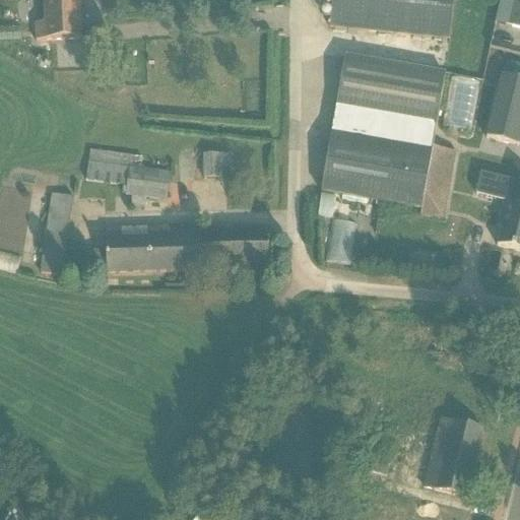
[(26,0),(27,42),(76,41),(75,0),(26,0)]
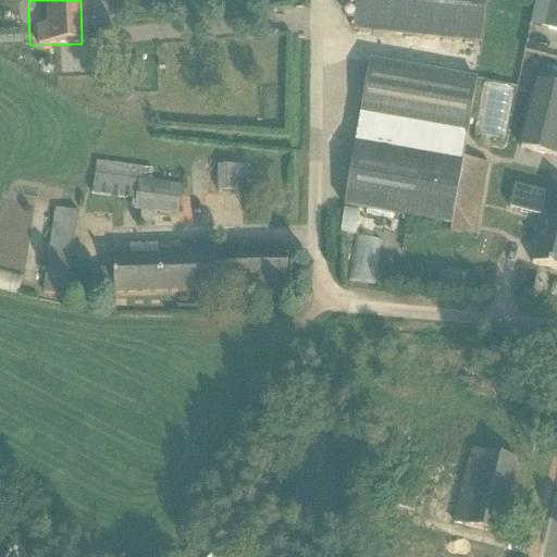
[(484,0),(353,0),(351,25),(483,34),(484,0)]
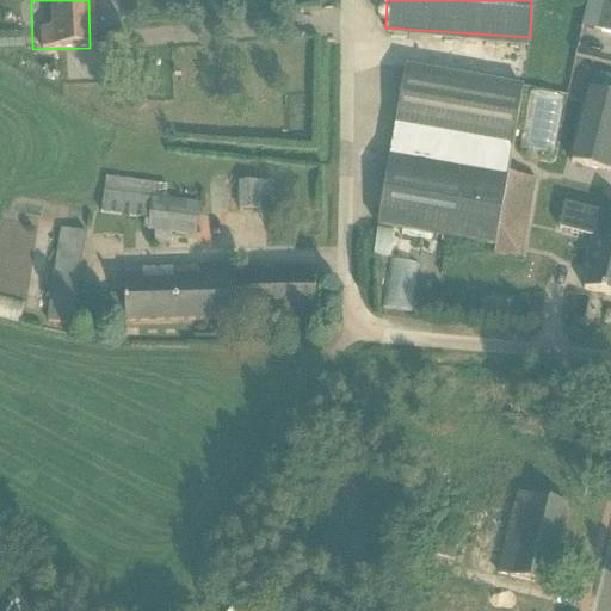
[(610,0),(586,0),(578,35),(610,42),(610,0)]
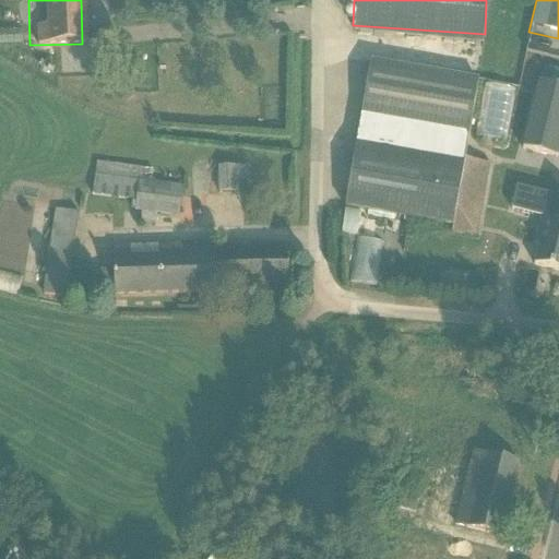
[(465,157),(485,79),(368,51),(361,76),(336,70),(332,88),(341,91),(329,140),(359,147),(346,201),(483,234),(499,166),(465,157)]
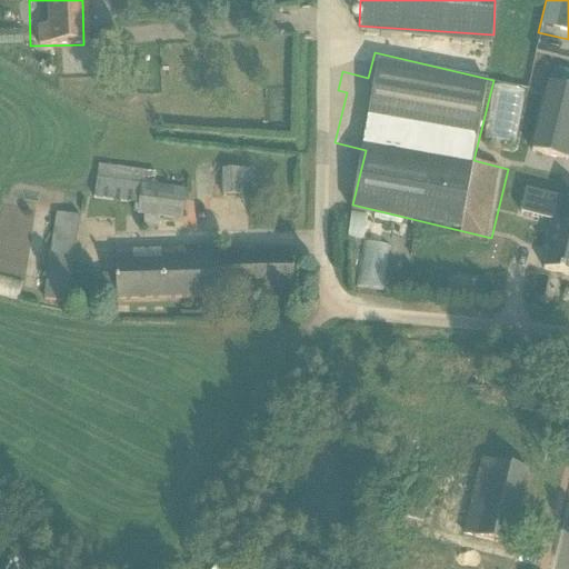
[(526,153),(563,163),(568,141),(568,91),(545,86),(526,153)]
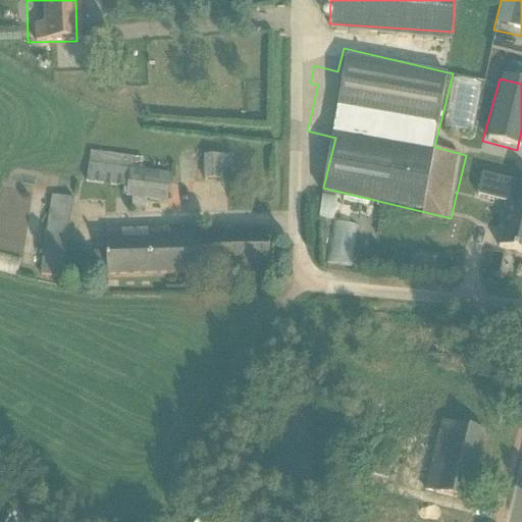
[(455,86),(454,108),(477,110),(478,87),(455,86)]
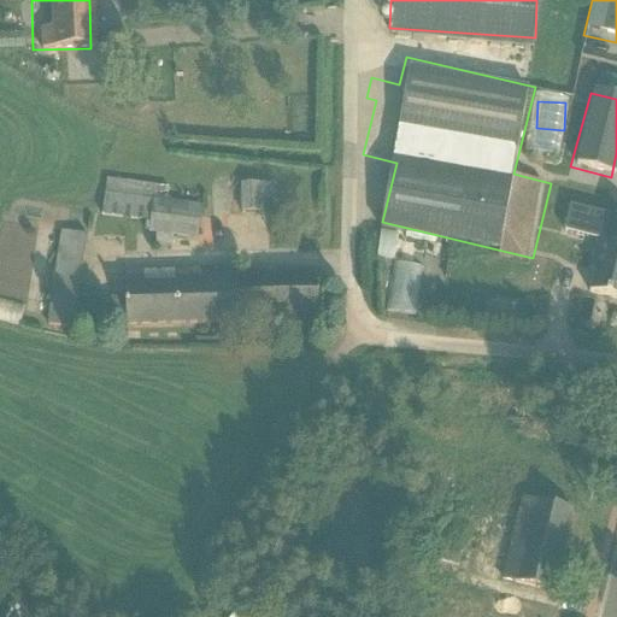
[(195,240),(203,206),(164,200),(168,184),(105,180),(101,209),(146,212),(144,231),(195,240)]
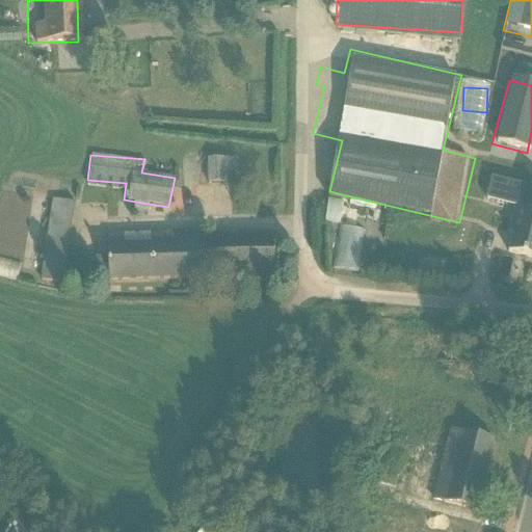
[(232,155),(210,155),(209,180),(232,180),(232,155)]
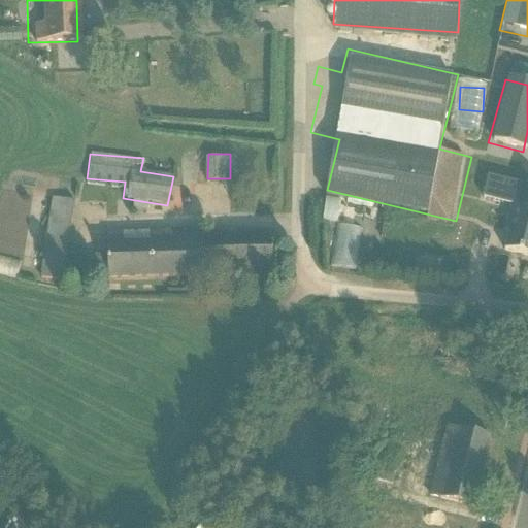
[(488,246),(527,255),(527,175),(505,170),(488,246)]
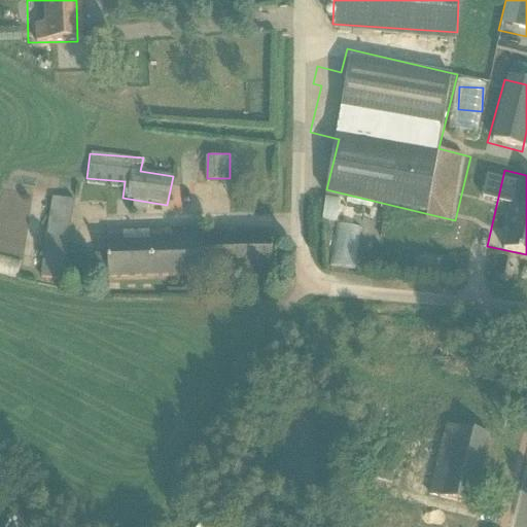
[(75,201),(50,197),(39,271),(64,275),(75,201)]
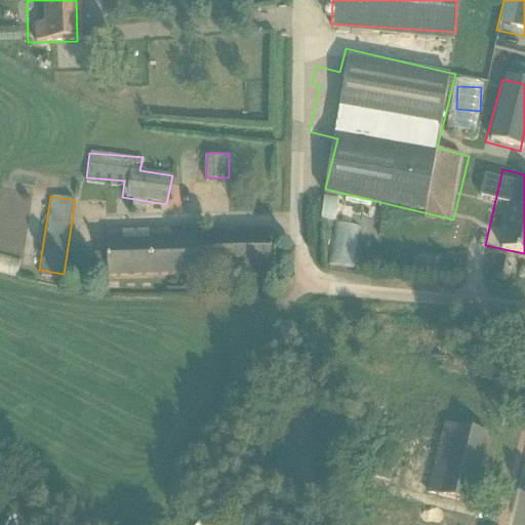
[(194,284),(264,282),(261,230),(193,232),(194,284)]
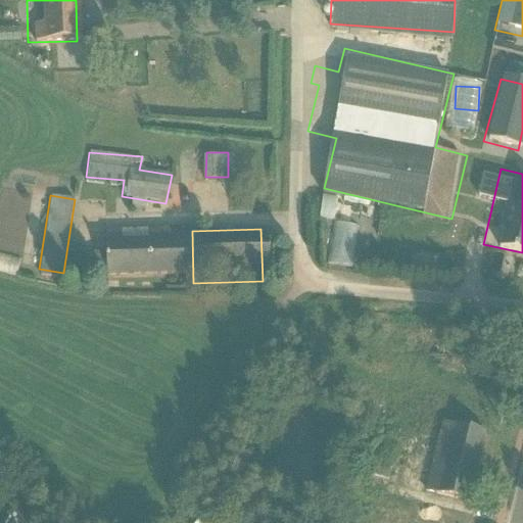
[(423,492),(469,505),(485,441),(439,429),(423,492)]
